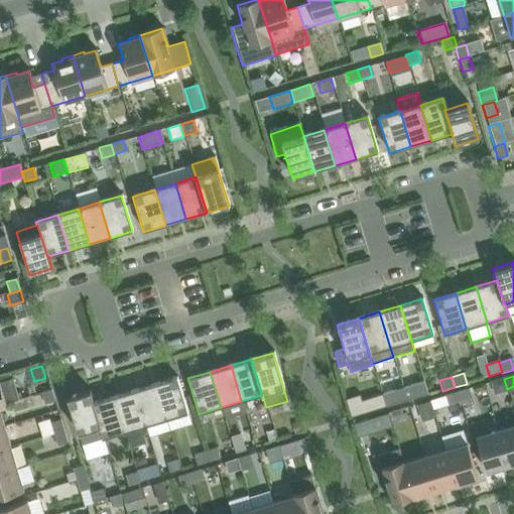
[(155,384),(166,419),(187,413),(176,378),(155,384)]
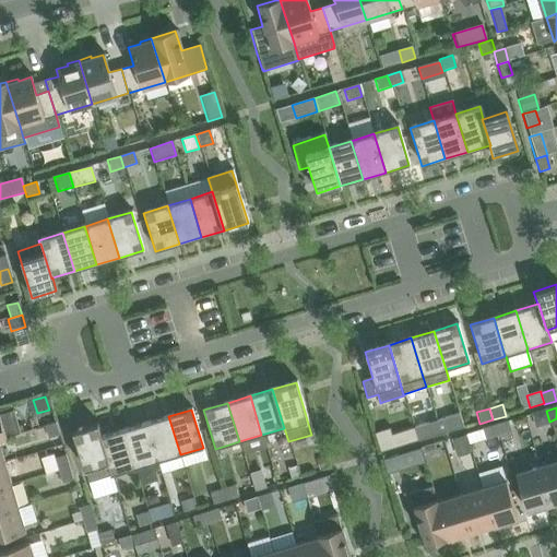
[(6,438),(19,435),(12,411),(0,414),(0,440),(6,439),(6,438)]
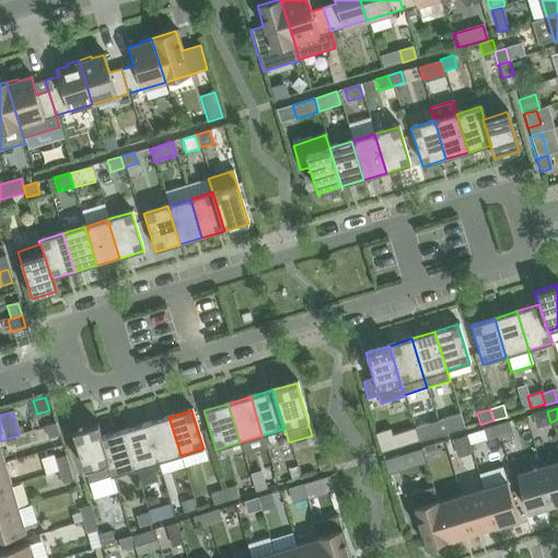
[(547,411),(535,416),(538,426),(550,422),(547,411)]
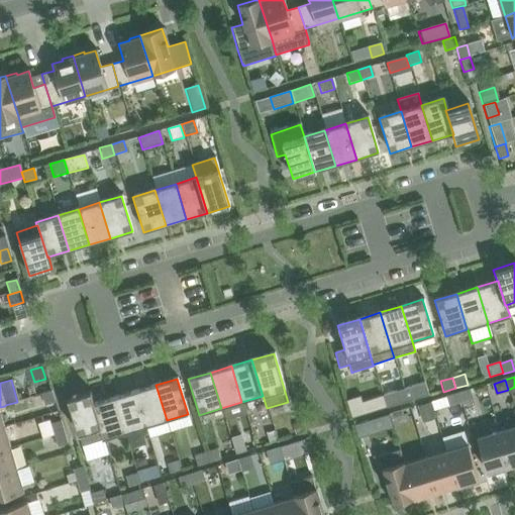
[(411,387),(403,390),(407,402),(415,400),(427,396),(423,384),(411,387)]
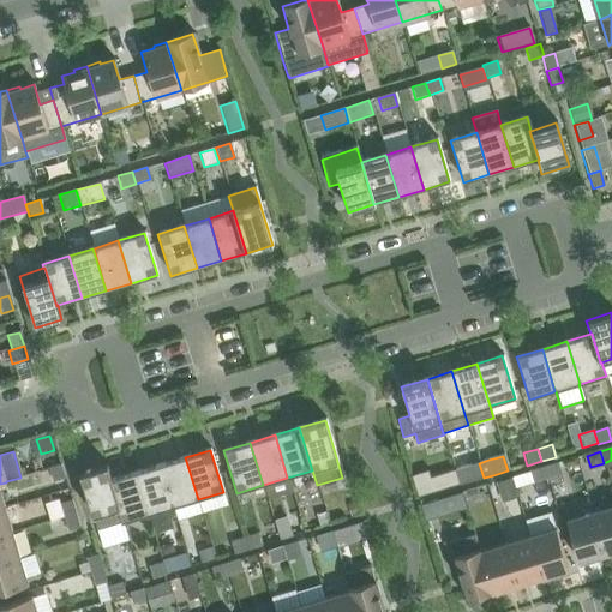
[(185,457),(160,465),(173,508),(198,499),(185,457)]
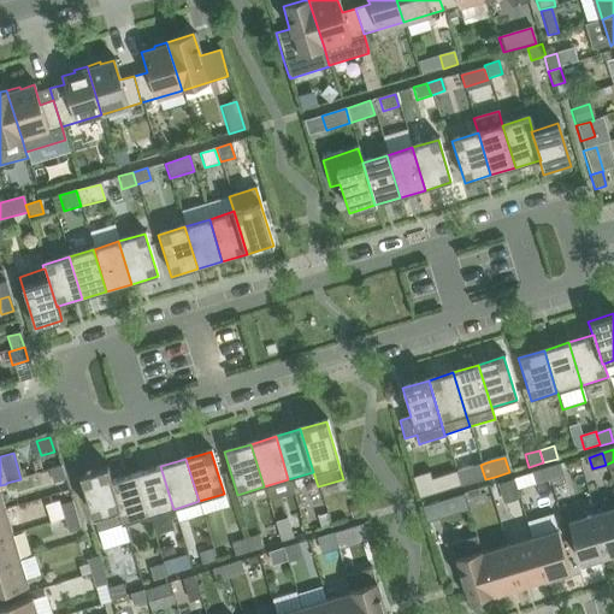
[(149,517),(173,509),(160,466),(136,474),(149,517)]
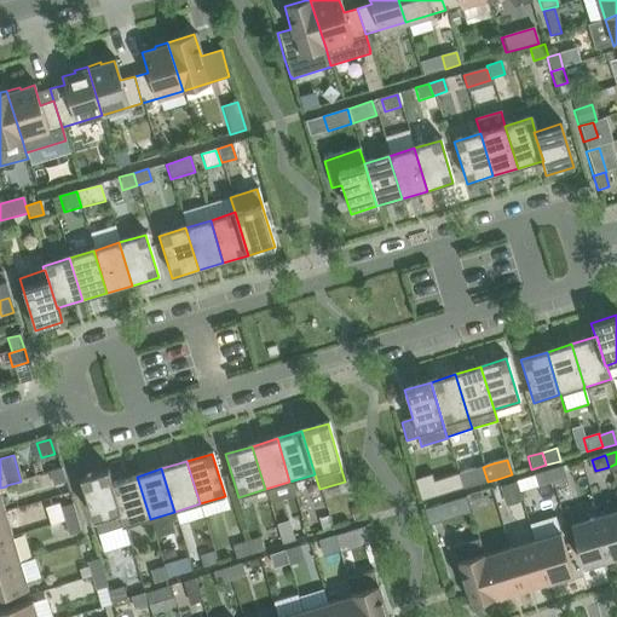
[(561,468),(547,472),(551,483),(565,479),(561,468)]
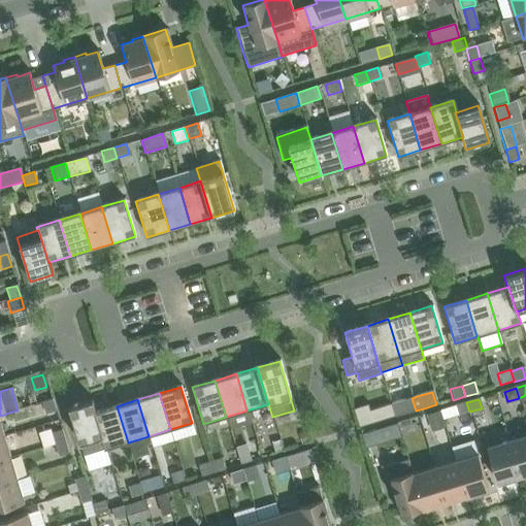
[(52,400),(41,402),(45,415),(55,412),(52,400)]
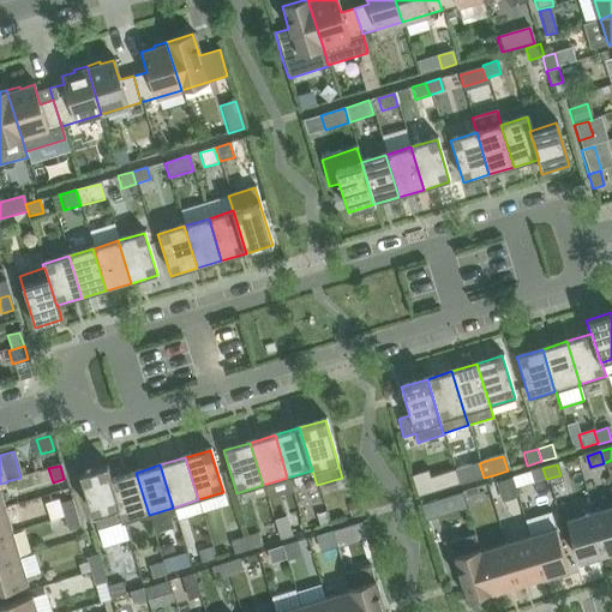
[(107,466),(79,474),(93,517),(96,531),(102,550),(127,541),(121,523),(117,509),(119,509),(111,480),(107,466)]
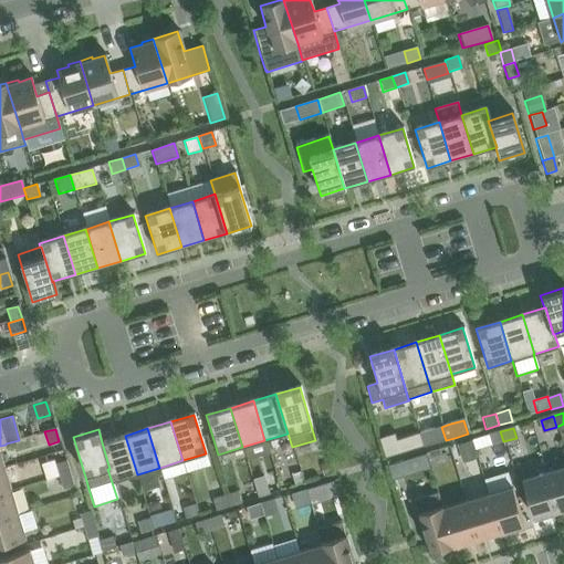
[(432,429),(418,434),(423,447),(437,444),(432,429)]
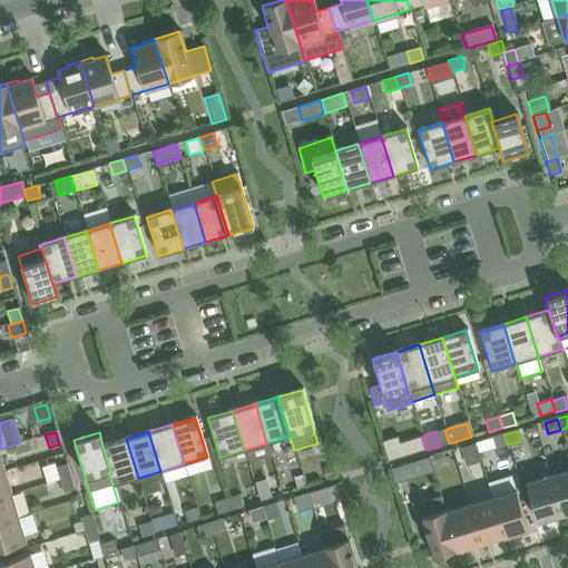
[(503,434),(491,439),(493,449),(507,444),(503,434)]
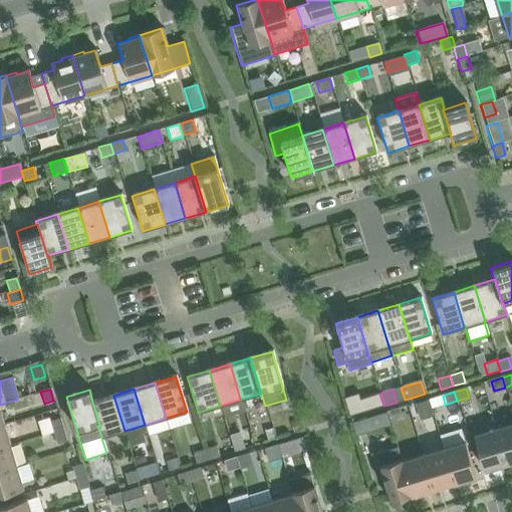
[(356,395),(342,399),(348,417),(361,413),(356,395)]
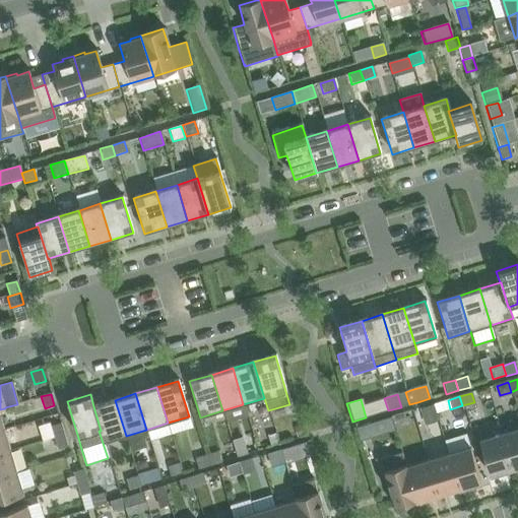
[(115,400),(93,406),(101,431),(99,431),(103,443),(126,436),(115,400)]
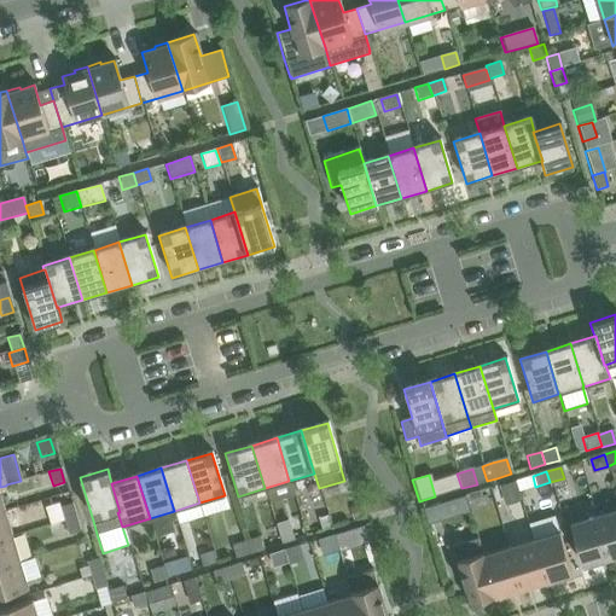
[(515,482),(500,486),(504,498),(518,493),(515,482)]
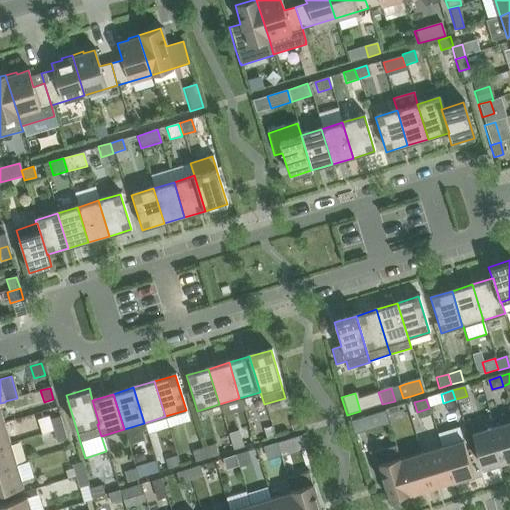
[(59,417),(49,420),(52,432),(63,429),(59,417)]
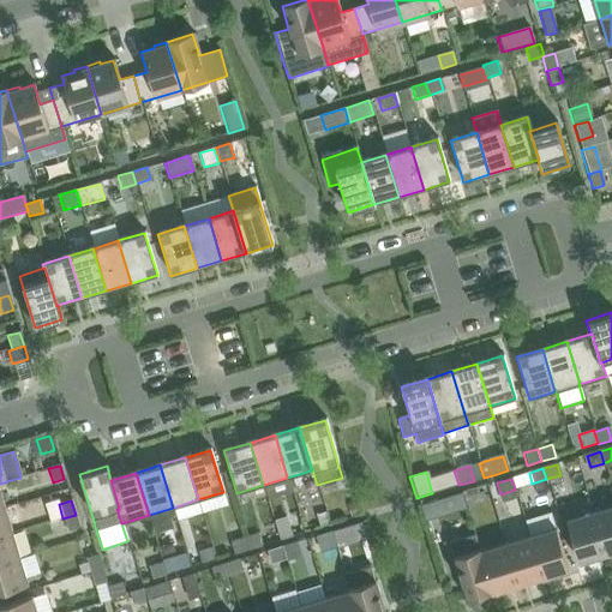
[(435,502),(418,507),(423,521),(423,520),(439,515),(435,502)]
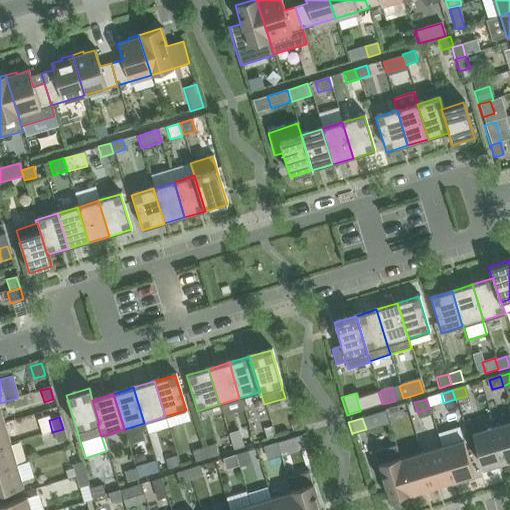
[(297,419),(288,422),(291,431),(300,429),(297,419)]
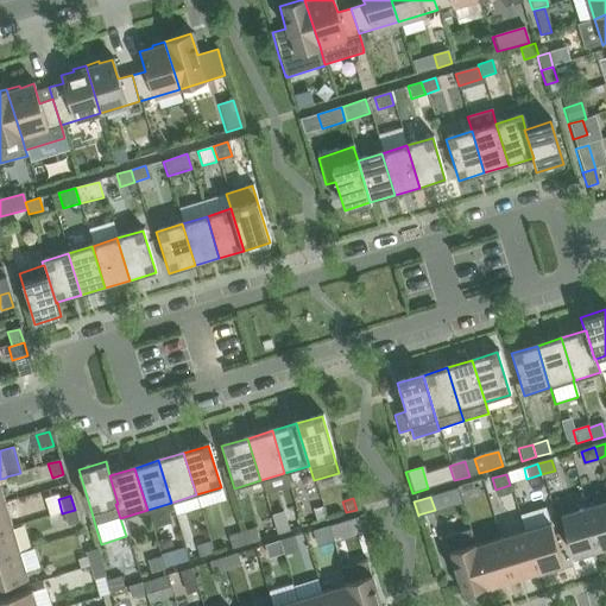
[(605,502),(585,509),(598,550),(605,548),(605,502)]
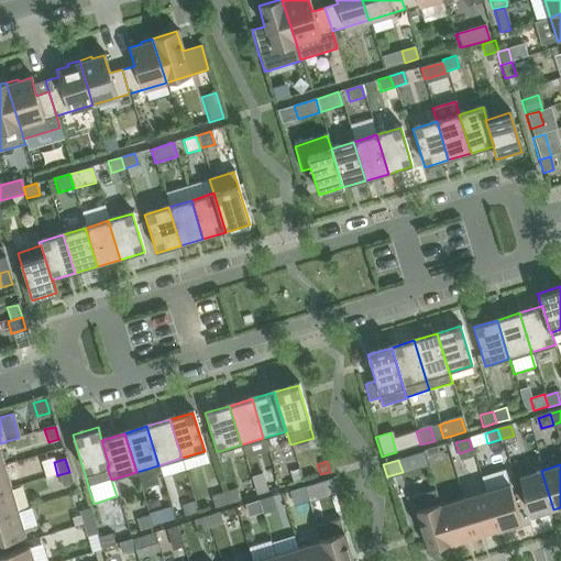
[(0,493),(11,490),(3,466),(0,468),(0,493)]
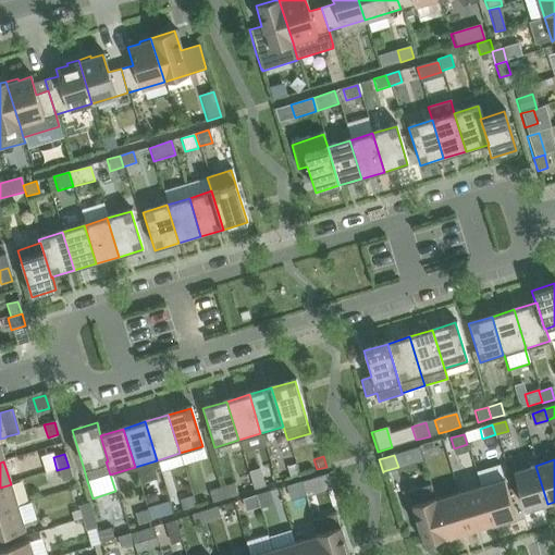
[(285,468),(288,479),(298,476),(295,465),(285,468)]
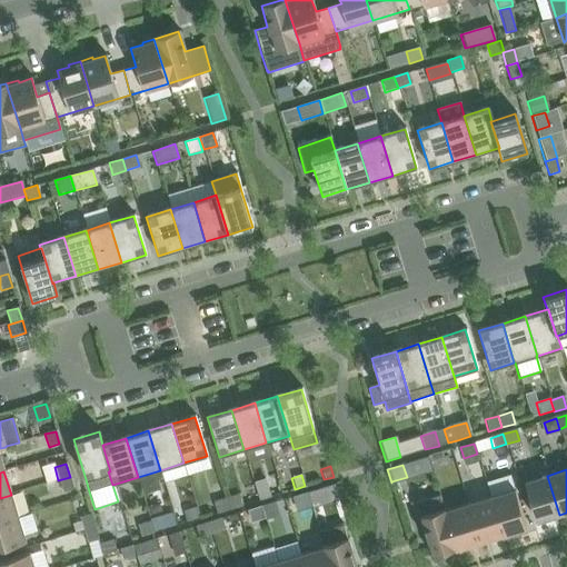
[(509,476),(486,483),(490,497),(503,537),(526,530),(514,490),(509,476)]
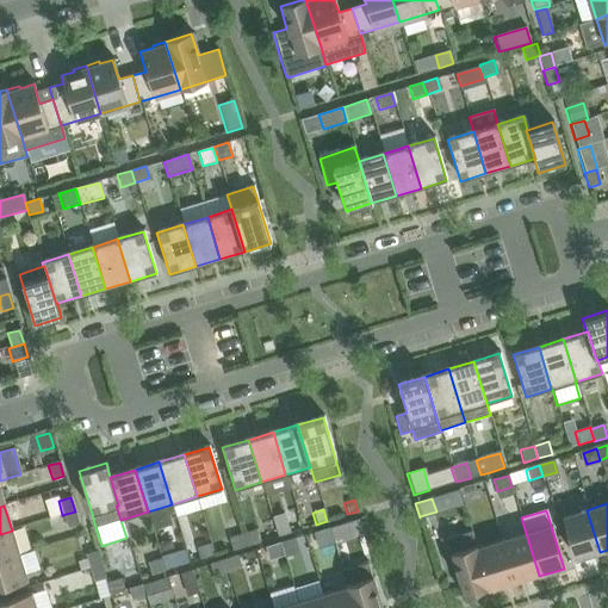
[(575,560),(600,552),(587,510),(562,517),(575,560)]
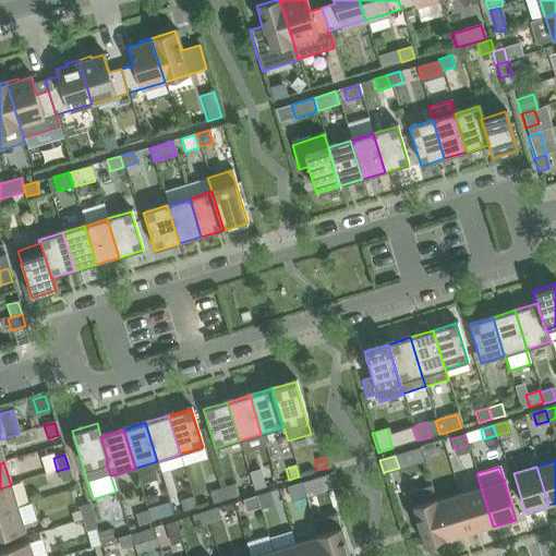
[(72,480),(69,468),(57,471),(61,484),(72,480)]
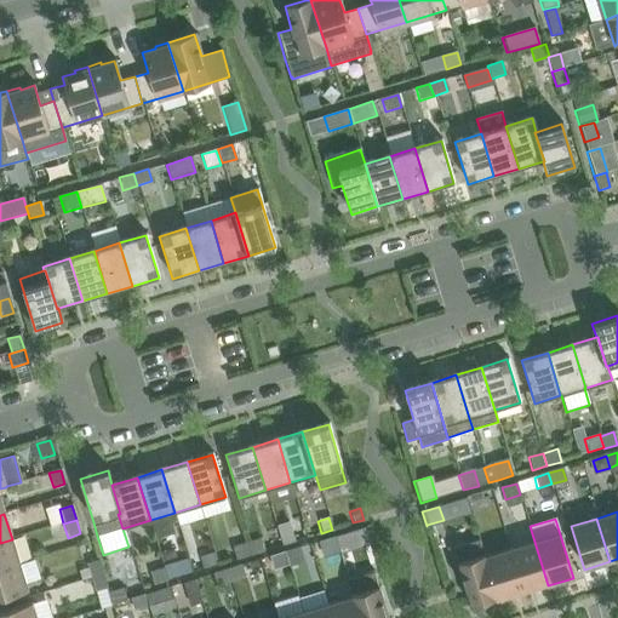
[(287,524),(276,527),(281,545),(293,542),(287,524)]
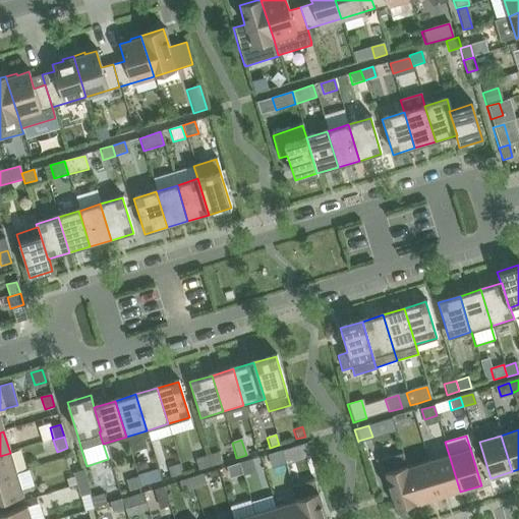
[(310,455),(306,444),(295,447),(298,459),(310,455)]
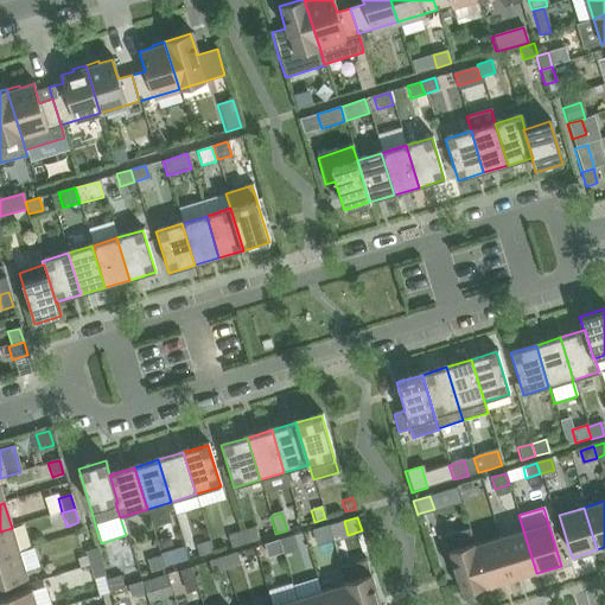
[(344,521),(326,527),(330,540),(348,535),(344,521)]
